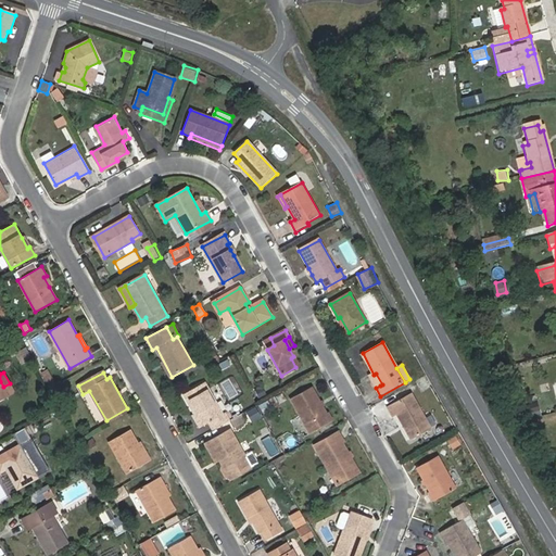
[(211,422),(214,429),(230,420),(226,413),(223,414),(204,382),(184,394),(203,427),(211,422)]
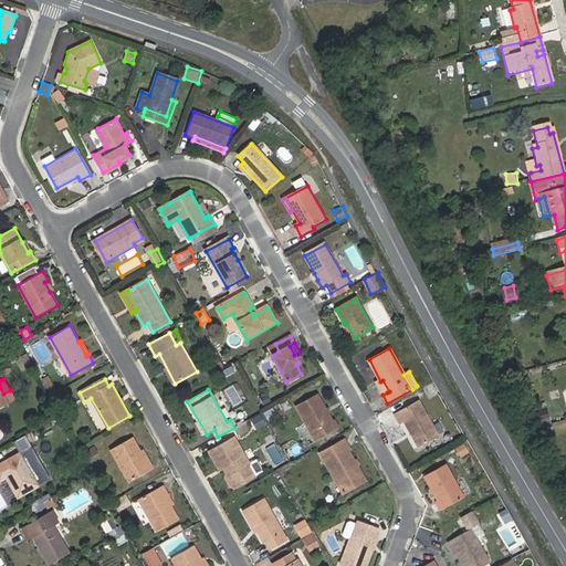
[(16,400),(10,390),(3,394),(6,399),(9,404),(16,400)]
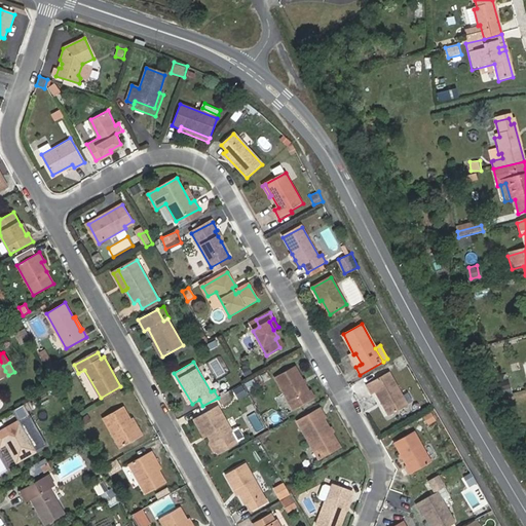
[(294,411),(313,400),(294,367),(275,378),(294,411)]
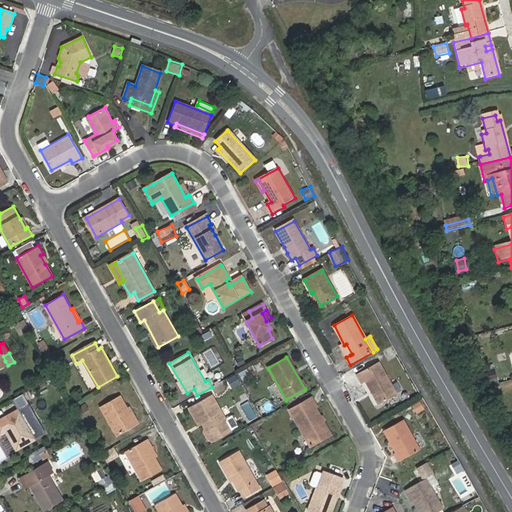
[(366,382),(379,405),(397,395),(378,363),(357,375),(362,384),(366,382)]
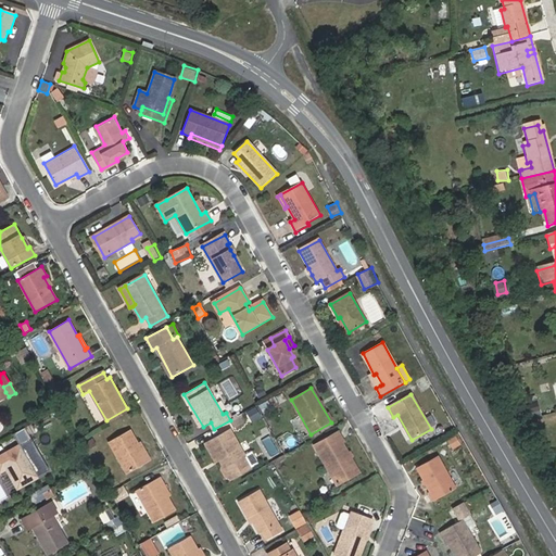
[(143,454),(138,444),(129,430),(109,442),(127,474),(151,460),(147,453),(143,454)]
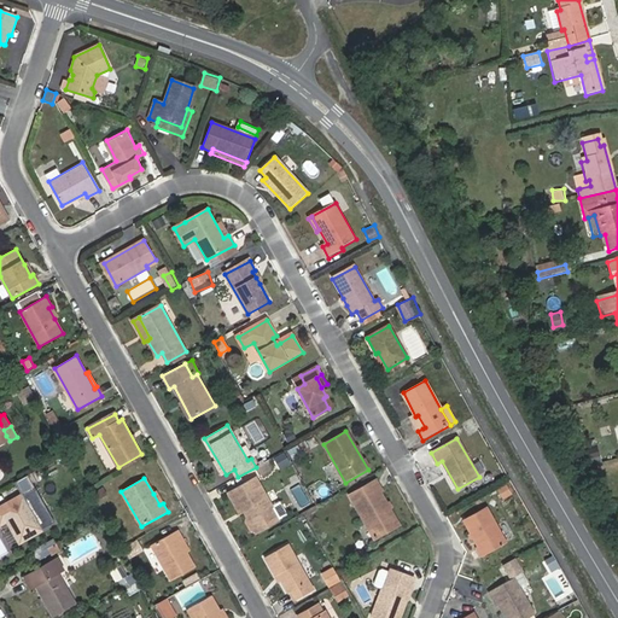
[(248,517),(257,534),(278,520),(270,507),(273,506),(256,478),(229,493),(240,513),(244,511),(246,508),(249,512),(248,517)]
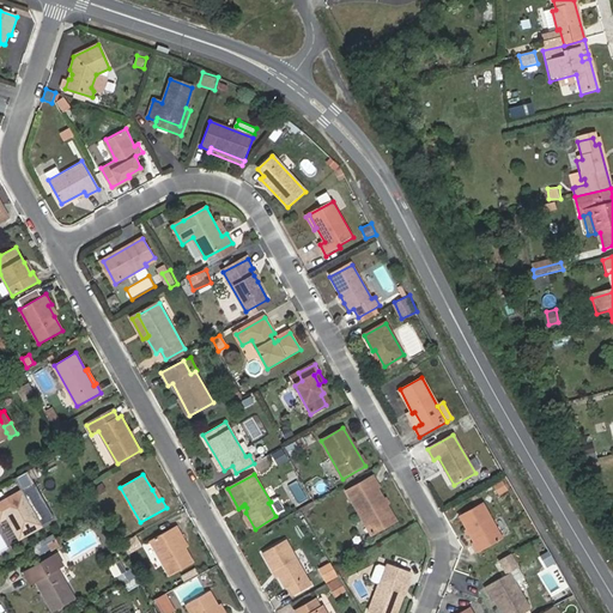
[(350,491),(371,533),(395,520),(372,478),(350,491)]
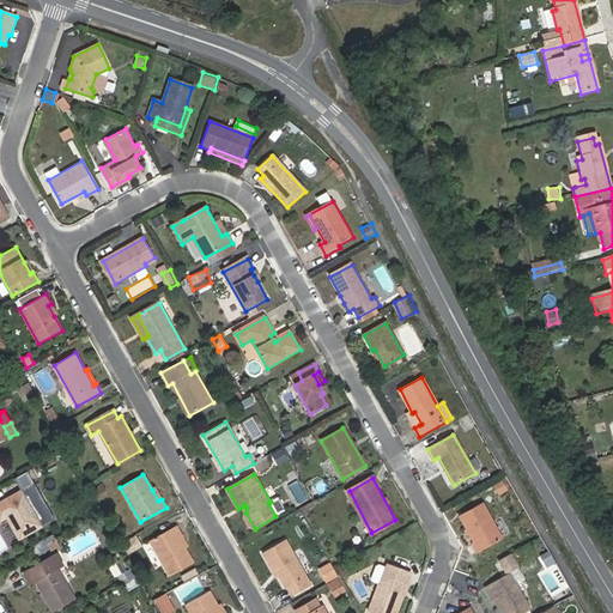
[(299,479),(289,483),(297,504),(308,501),(299,479)]
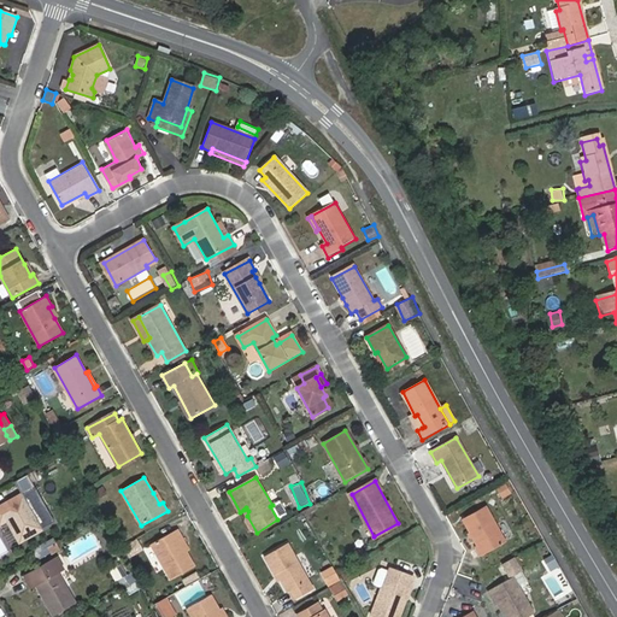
[(157,492),(153,493),(159,504),(163,503),(157,492)]
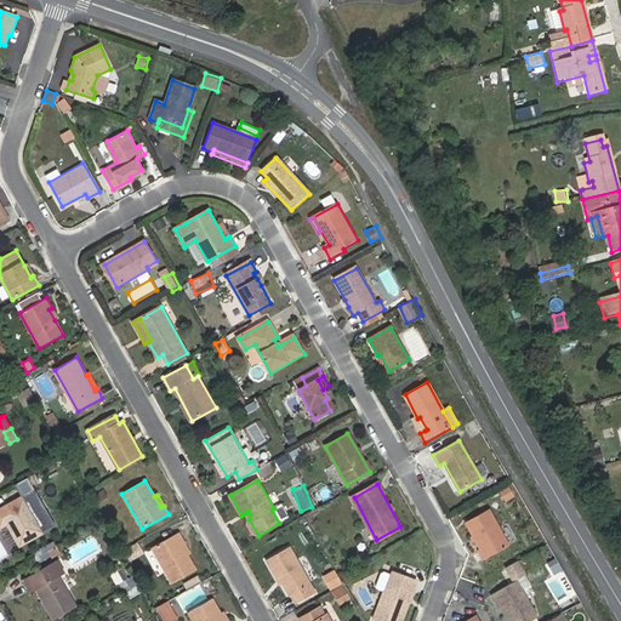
[(0,508),(0,528),(6,524),(20,546),(53,527),(45,511),(34,517),(23,496),(0,508)]
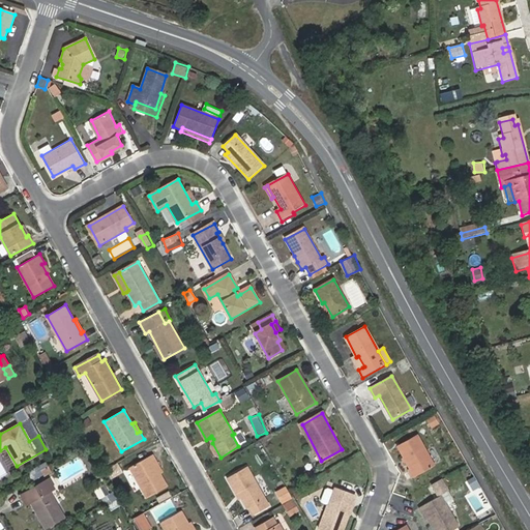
[(236,432),(240,444),(247,442),(243,430),(236,432)]
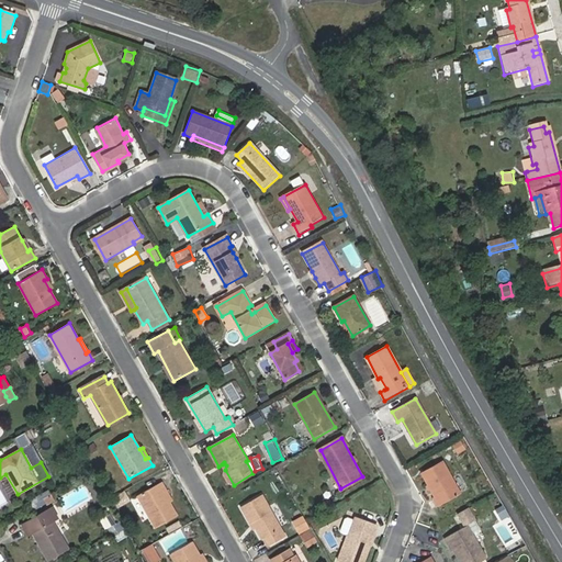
[(423,474),(440,506),(462,494),(444,462),(423,474)]
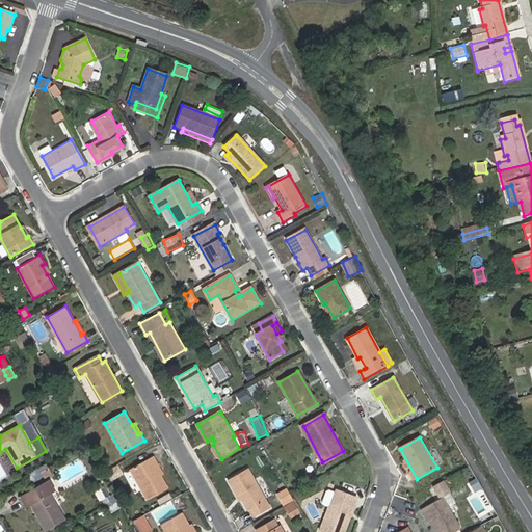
[(216,456),(221,459),(213,445),(212,448),(216,456)]
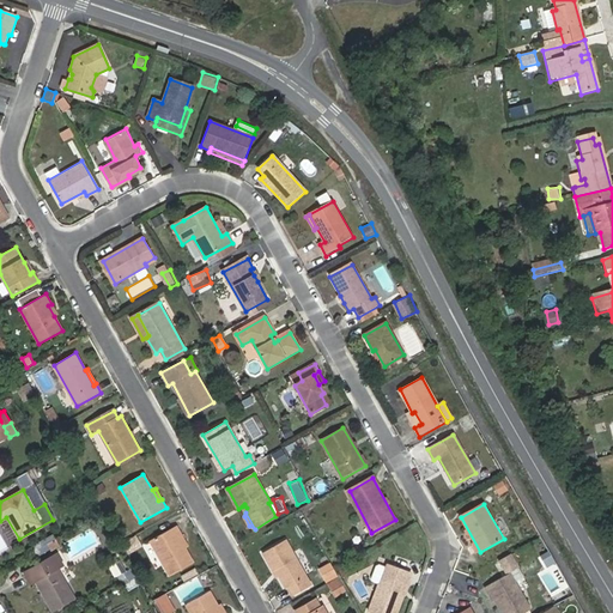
[(178,536),(181,534),(176,527),(151,540),(170,575),(193,563),(184,547),(178,536)]
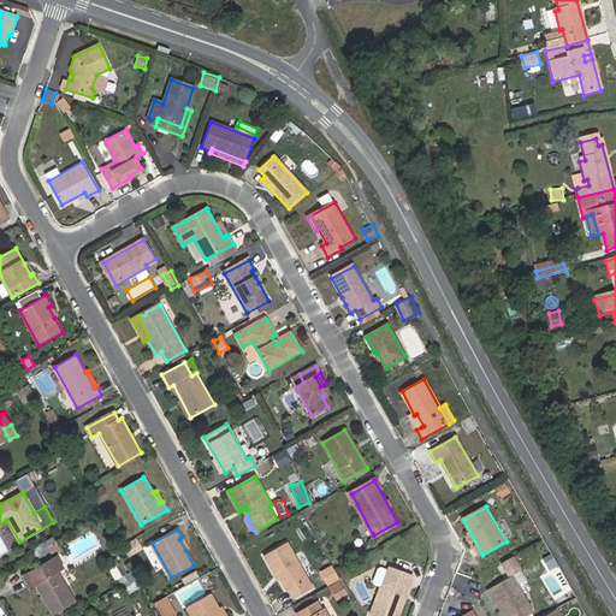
[(135,538),(120,546),(126,555),(140,548),(135,538)]
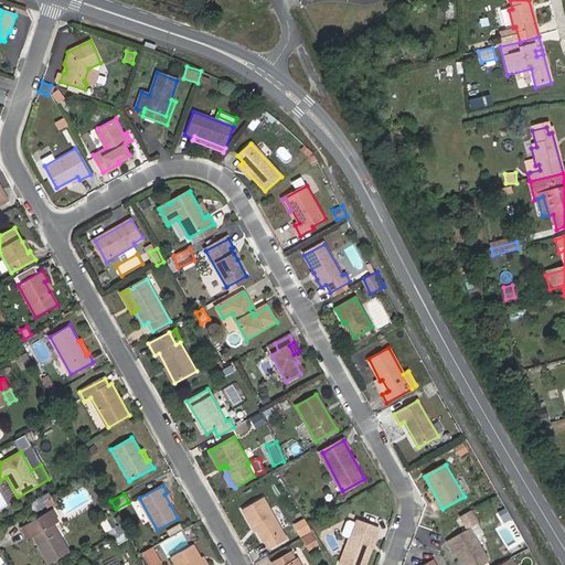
[(48,507),(54,503),(51,498),(44,502),(48,507)]
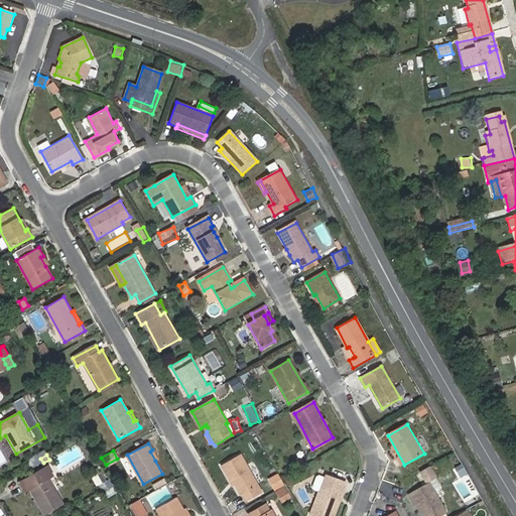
[(233,479),(235,484),(241,494),(243,493),(247,500),(261,492),(241,456),(222,466),(230,480),(233,479)]
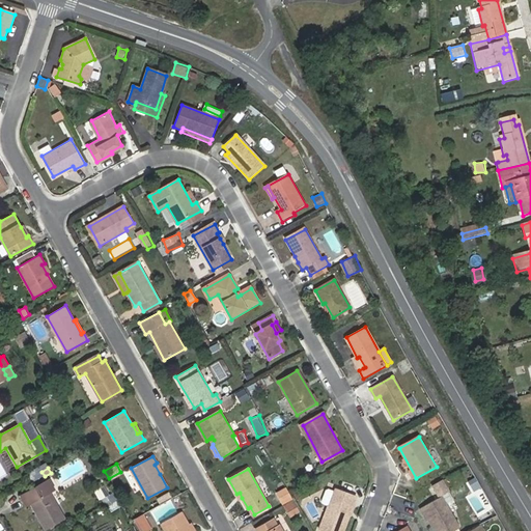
[(474,491),(481,486),(477,476),(469,480),(474,491)]
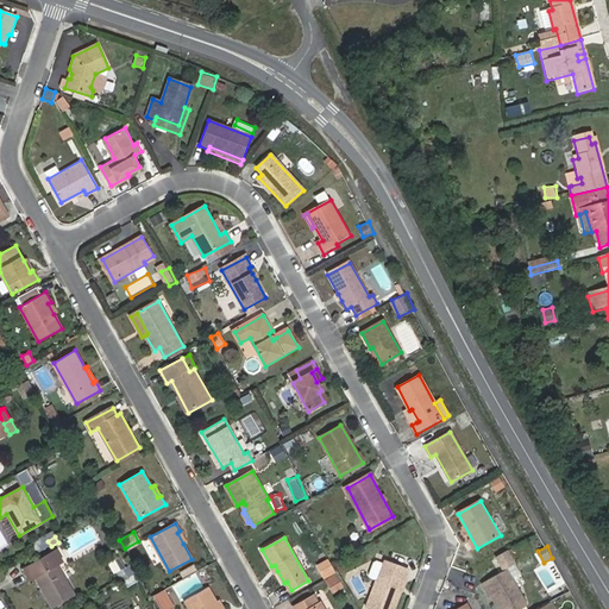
[(56,550),(23,569),(30,582),(36,578),(52,608),(74,595),(58,566),(63,563),(56,550)]
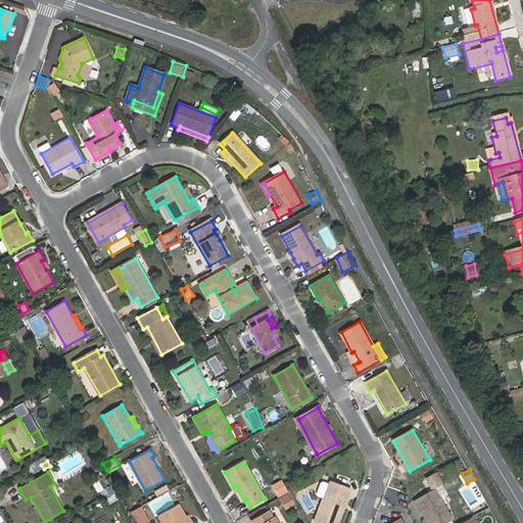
[(431,487),(440,482),(435,472),(425,477),(431,487)]
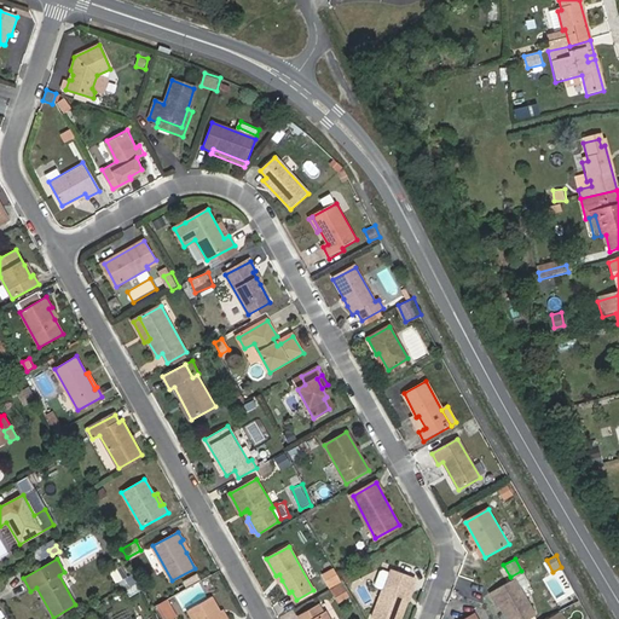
[(372,618),(399,618),(416,579),(392,570),(391,573),(372,618)]
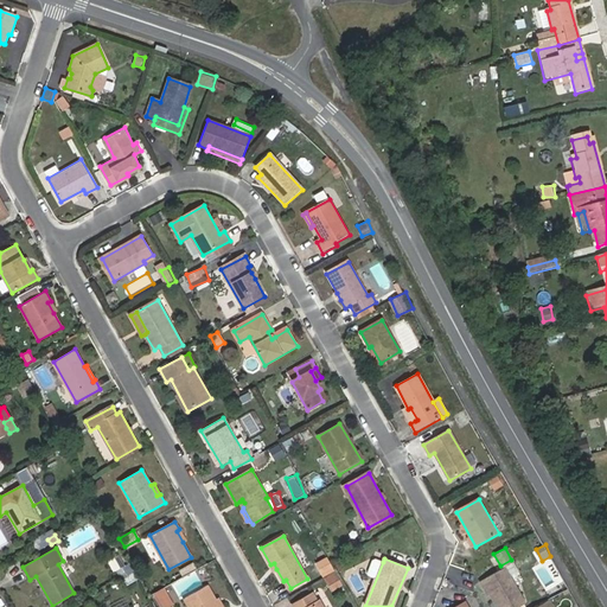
[(376,579),(383,562),(376,560),(374,561),(369,574),(370,576),(376,579)]
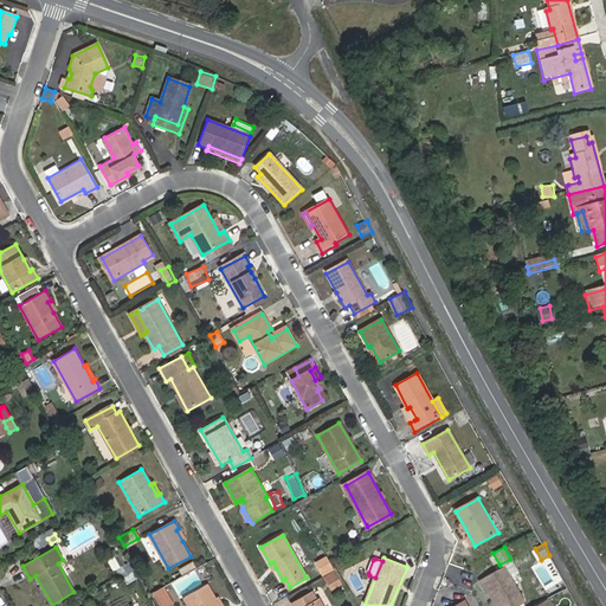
[(331,560),(320,566),(330,591),(343,585),(331,560)]
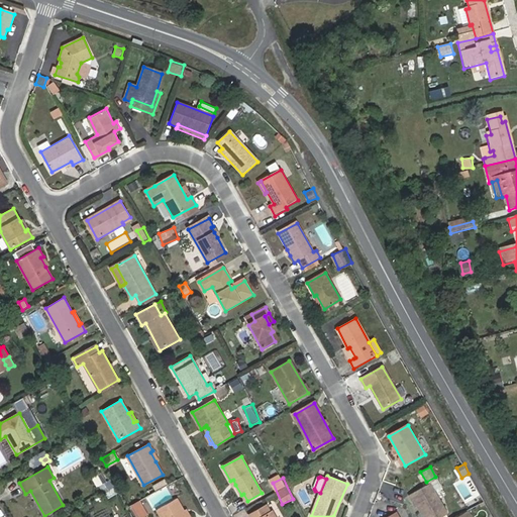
[(416,503),(418,507),(424,516),(442,516),(447,515),(430,485),(409,496),(414,504),(416,503)]
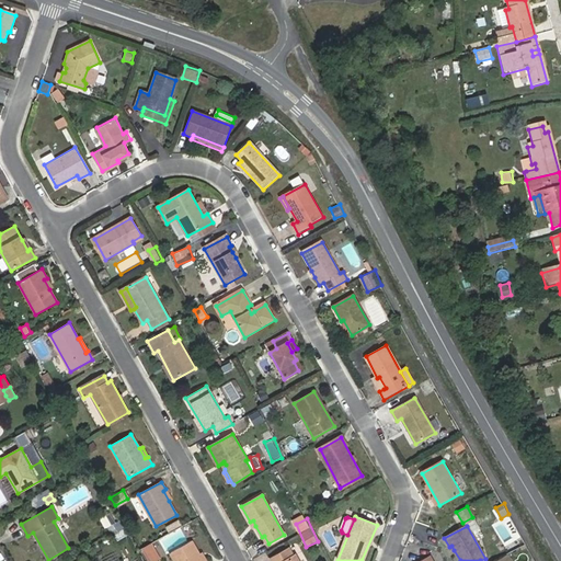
[(203,560),(199,554),(192,540),(171,552),(175,560),(203,560)]
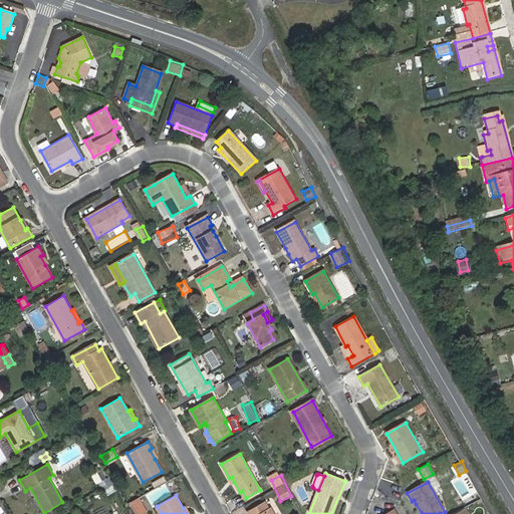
[(273,513),(271,510),(269,511),(265,503),(249,512),(250,513),(273,513)]
